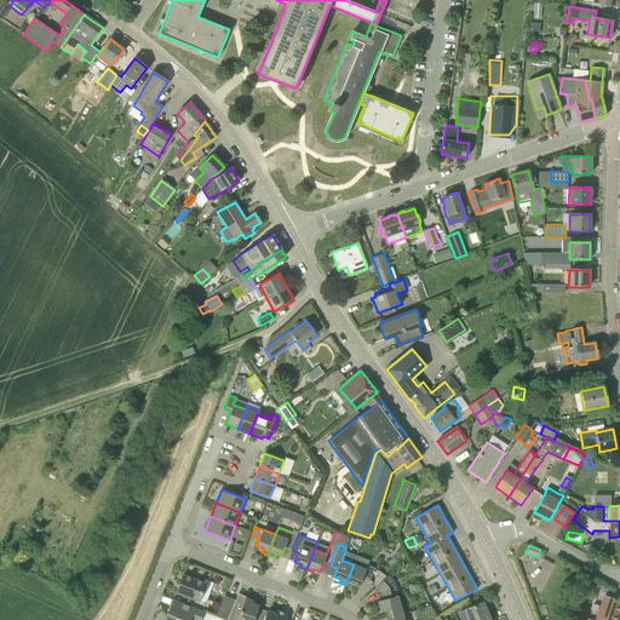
[(369,580),(373,572),(375,567),(368,563),(369,560),(357,555),(354,564),(345,585),(351,587),(352,584),(360,586),(363,578),(369,580)]
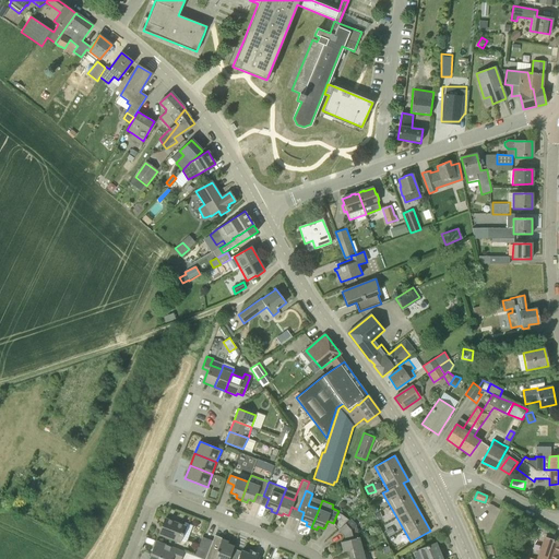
[(375,513),(381,510),(378,503),(371,506),(375,513)]
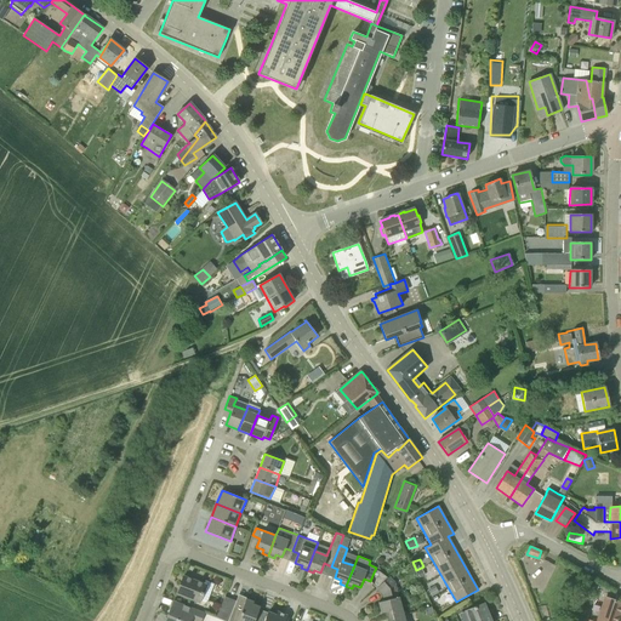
[(394,598),(391,586),(397,582),(391,575),(388,577),(377,587),(382,593),(385,600),(379,602),(381,613),(387,611),(389,617),(403,614),(398,597),(394,598)]
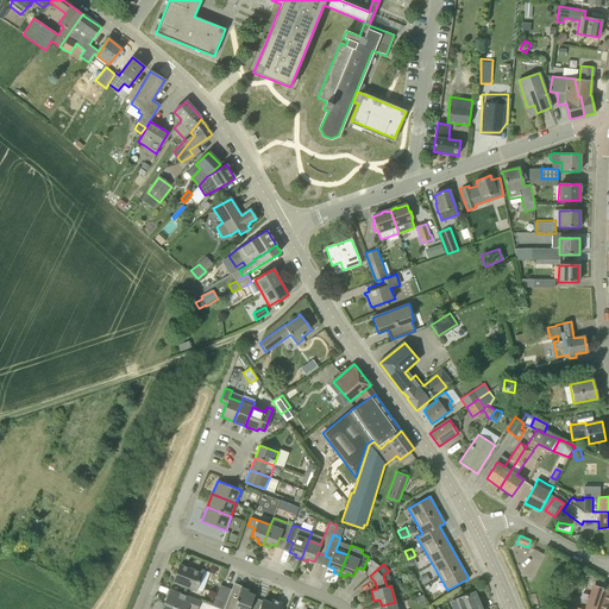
[(195,591),(202,573),(180,565),(173,583),(195,591)]
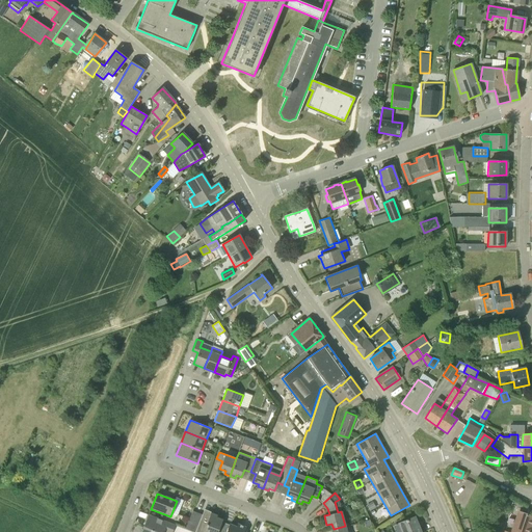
[(372,500),(366,503),(369,508),(375,505),(372,500)]
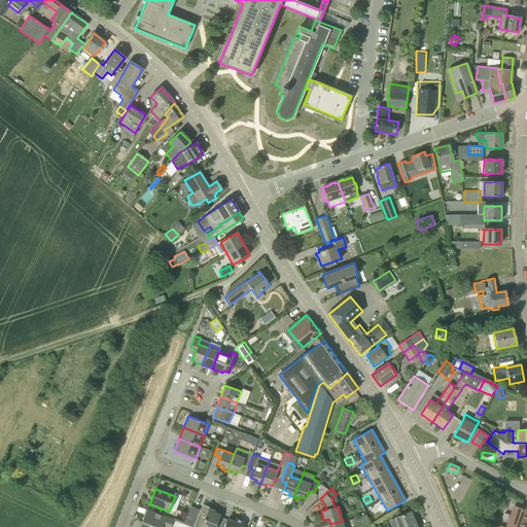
[(526,511),(526,507),(526,506),(523,505),(522,510),(515,506),(507,526),(522,526),(526,515),(526,511)]
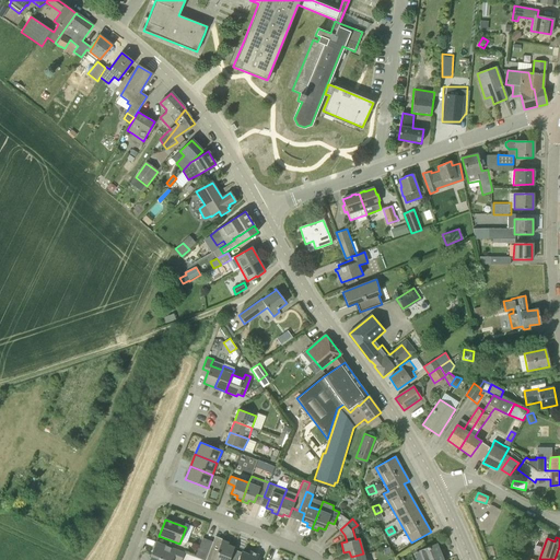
[(218,548),(211,545),(205,559),(229,559),(234,547),(228,545),(229,543),(222,540),(218,548)]
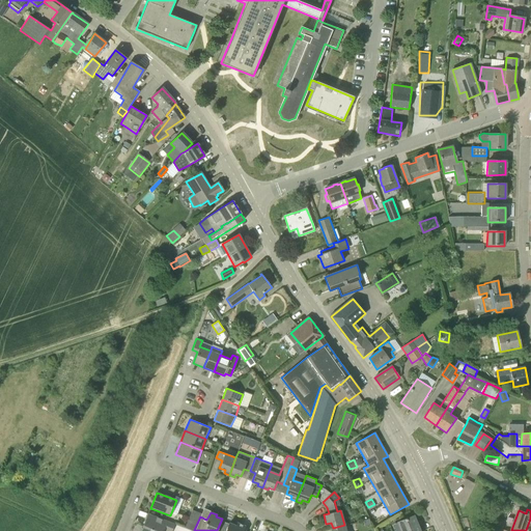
[(194,530),(200,516),(191,513),(185,527),(194,530)]
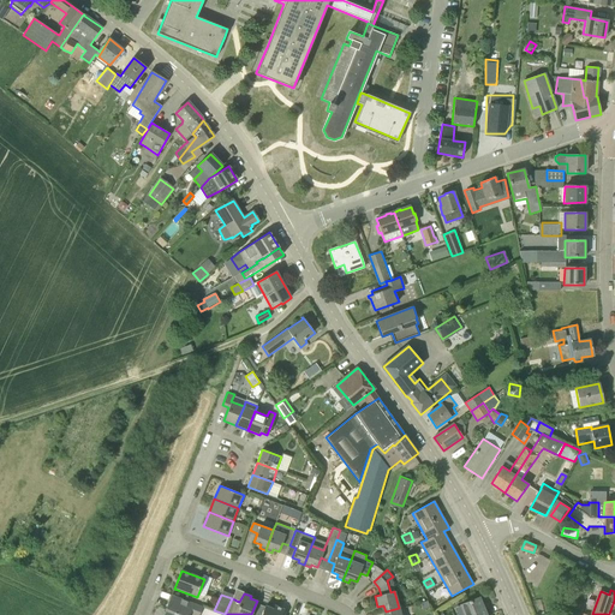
[(198,614),(202,607),(181,598),(178,605),(168,602),(163,614),(198,614)]
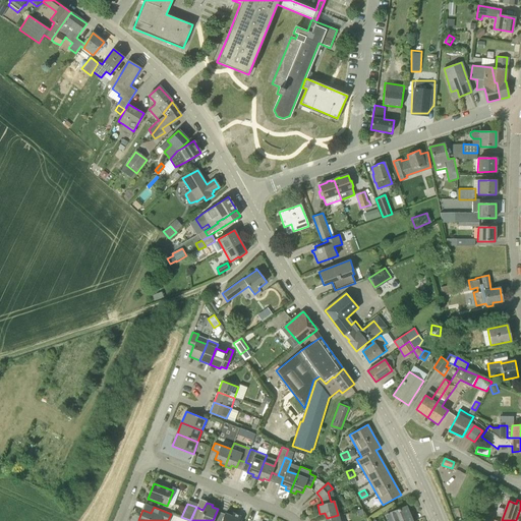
[(407,512),(405,507),(391,513),(394,520),(411,520),(408,511),(407,512)]
